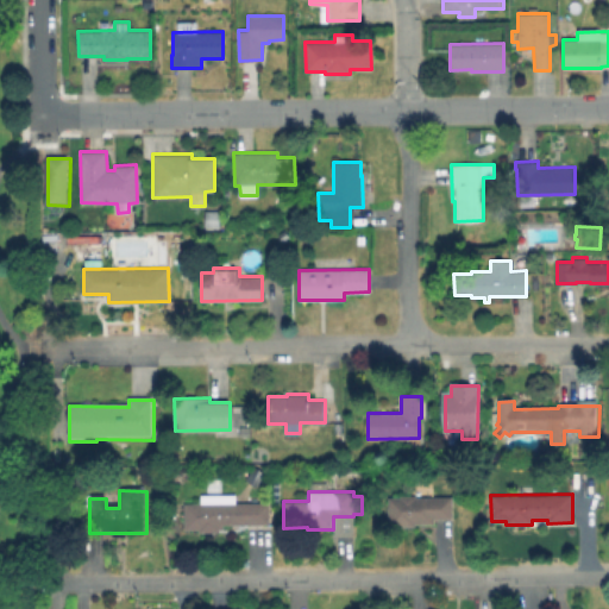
[(416,496),(458,495),(458,518),(451,518),(451,519),(433,519),(434,523),(415,523),(415,526),(388,526),(388,496),(400,497),(400,495),(416,495),(416,496)]
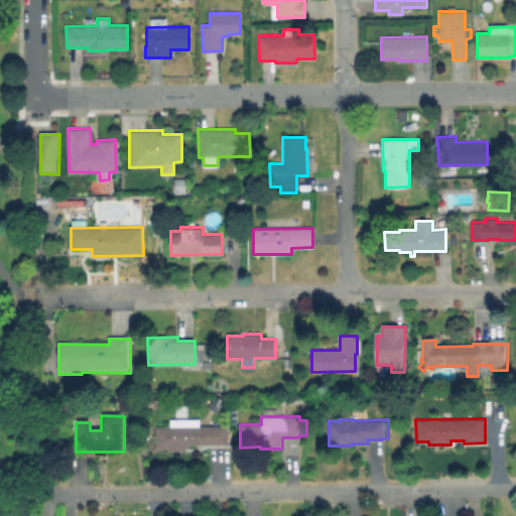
[(201,421),(201,427),(229,427),(229,445),(188,445),(188,450),(158,449),(158,427),(170,427),(170,421),(201,421)]
